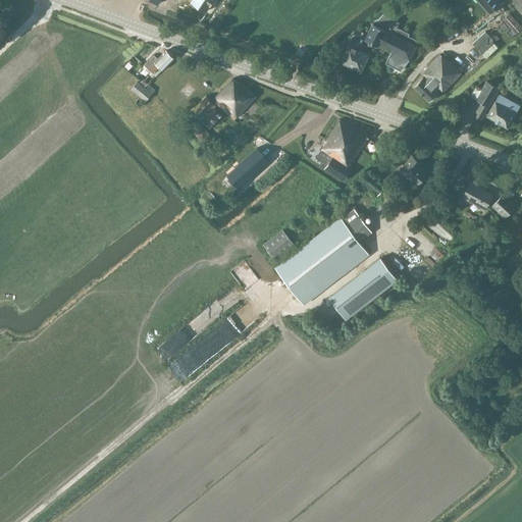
[(192,0),(191,2),(206,11),(213,0),(192,0)]
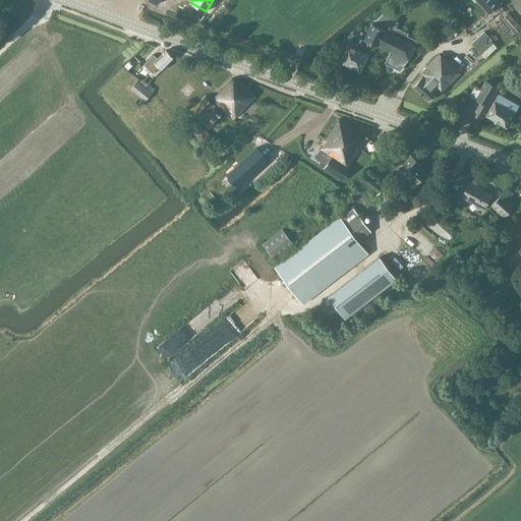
[(474,0),(488,14),(500,4),(496,0),(474,0)]
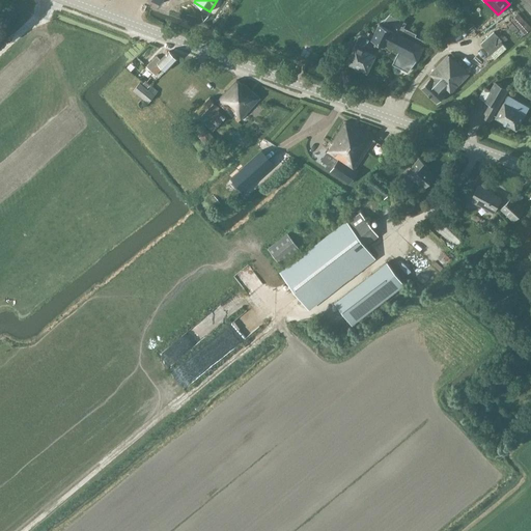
[(524,34),(530,28),(518,14),(510,21),(524,34)]
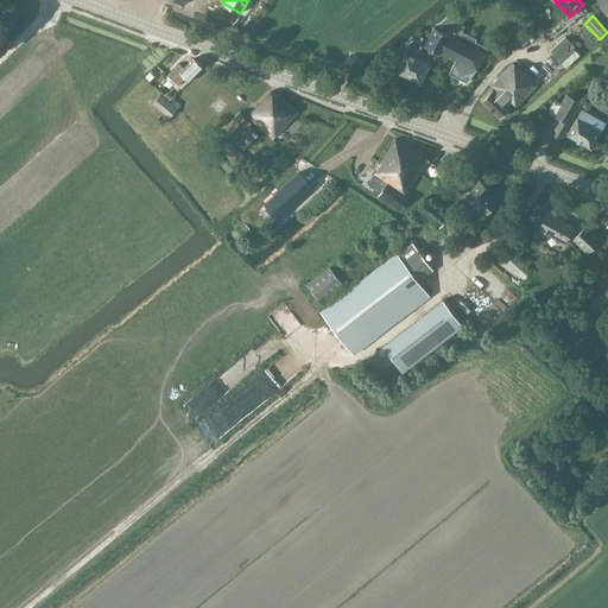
[(467,82),(477,69),(486,52),(485,52),(487,48),(475,42),(476,39),(444,23),(441,31),(435,27),(425,45),(441,54),(442,51),(456,58),(449,74),(448,77),(464,86),(467,82)]
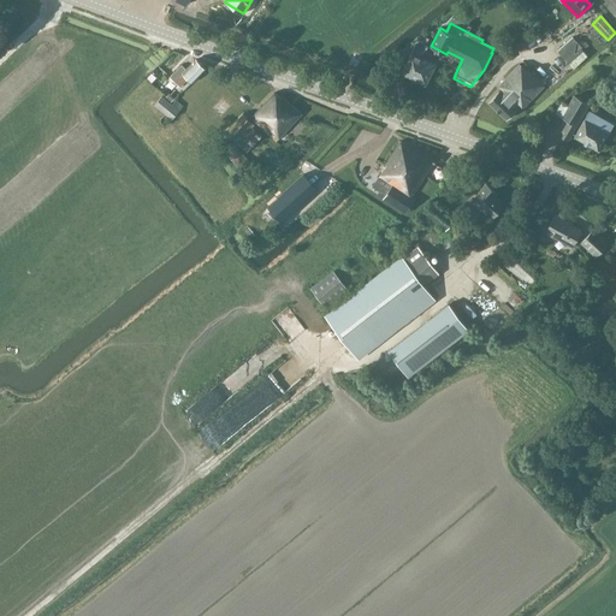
[(605,45),(588,27),(574,41),(590,58),(605,45)]
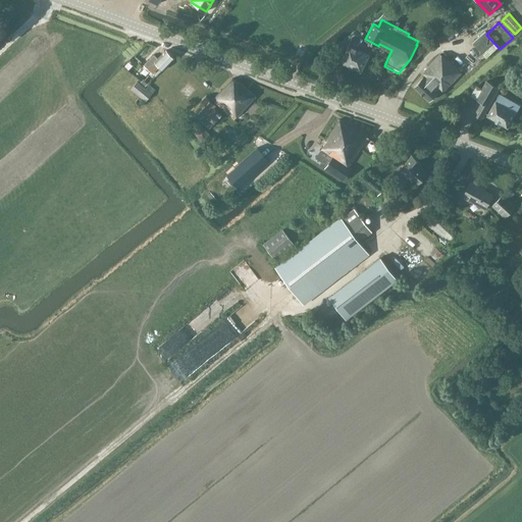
[(361,71),(369,55),(358,50),(361,44),(361,43),(363,40),(360,38),(358,42),(352,39),(341,61),(361,71)]
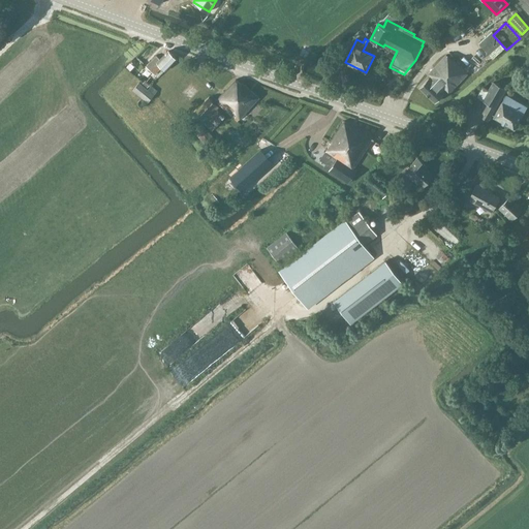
[(165,71),(177,59),(167,51),(159,59),(156,56),(145,67),(154,75),(161,67),(165,71)]
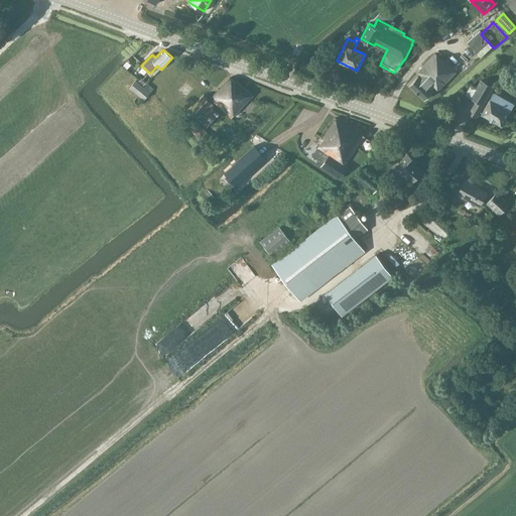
[(437,92),(457,72),(442,57),(440,59),(435,54),(417,72),(421,77),(419,79),(417,77),(409,86),(424,100),(434,89),(437,92)]
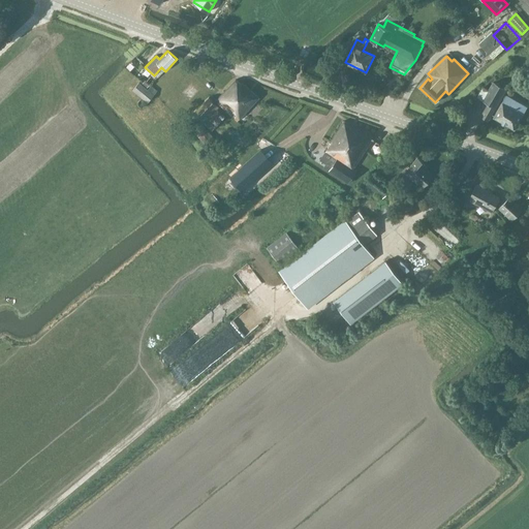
[(147,89),(150,85),(145,80),(142,84),(139,82),(132,90),(148,102),(157,91),(151,86),(148,89),(147,89)]
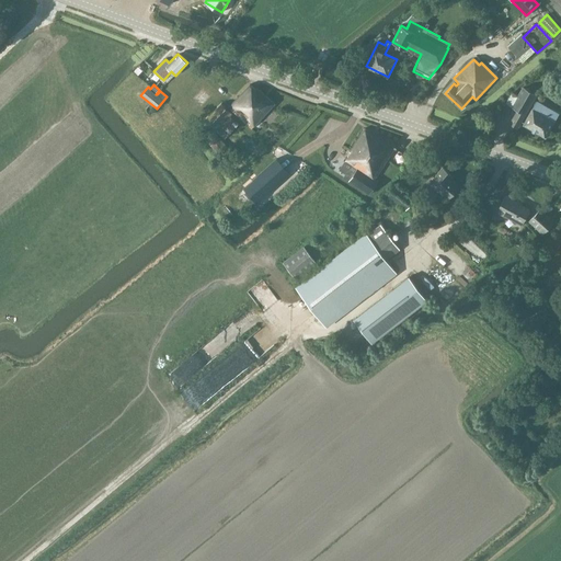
[(251,129),(275,104),(258,88),(255,89),(249,84),(228,107),(251,129)]
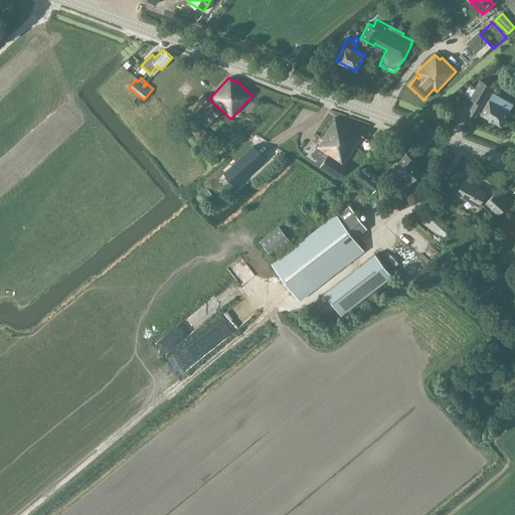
[(481,79),(470,98),(475,100),(468,113),(475,117),(493,87),(481,79)]
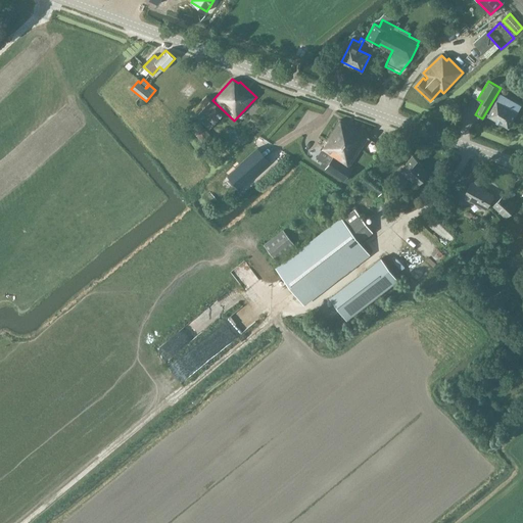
[(476,87),(472,95),(477,97),(481,90),(476,87)]
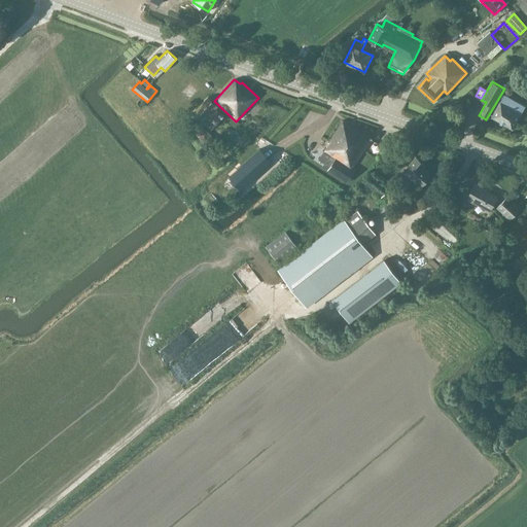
[(503,95),(491,117),(512,129),(525,106),(503,95)]
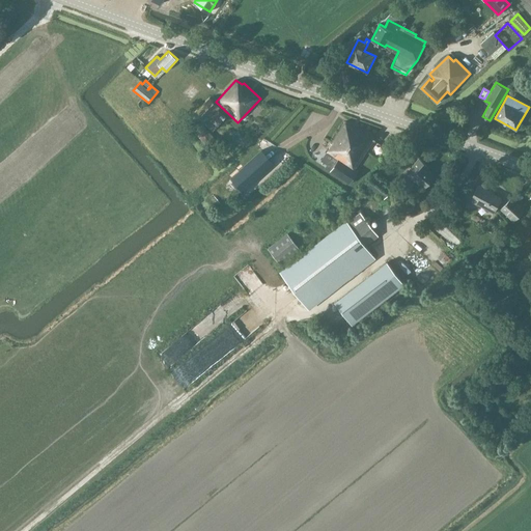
[(208,98),(195,112),(194,113),(204,123),(203,124),(213,133),(226,118),(218,110),(220,109),(208,98)]
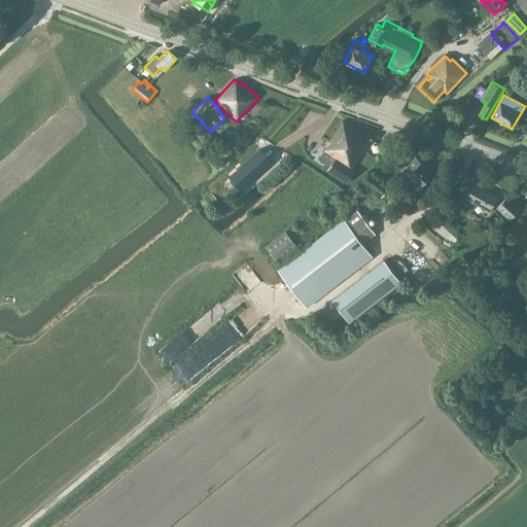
[(353,168),(373,139),(342,119),(323,148),(325,149),(323,153),(317,149),(311,160),(347,183),(355,170),(353,168)]
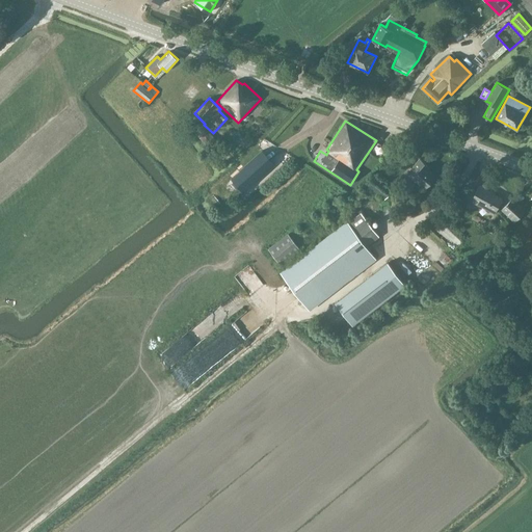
[(262,151),(231,179),(244,192),(274,164),(262,151)]
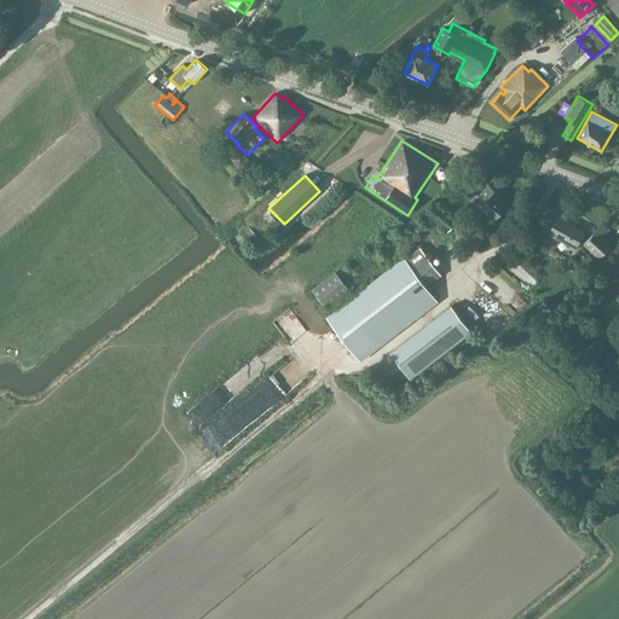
[(473,197),(481,185),(473,179),(464,191),(473,197)]
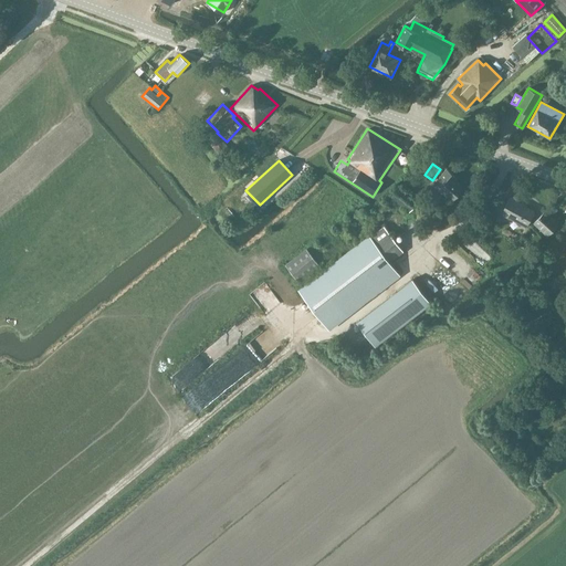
[(464,187),(451,176),(453,175),(446,168),(432,186),(452,202),(464,187)]
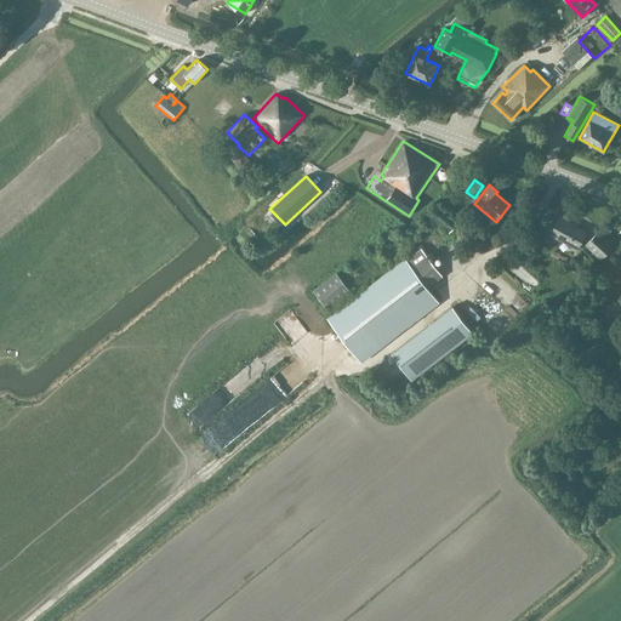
[(449,233),(459,222),(438,205),(429,217),(449,233)]
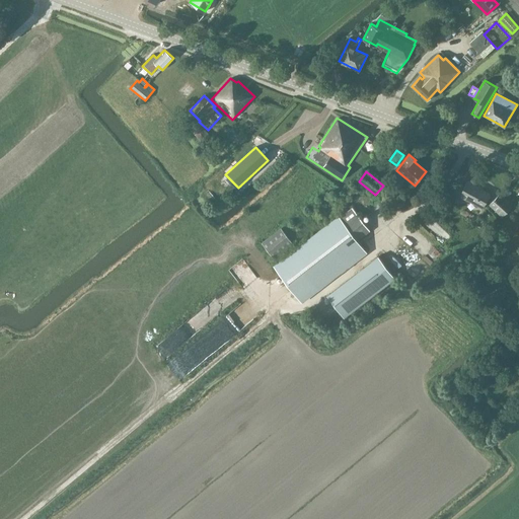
[(483,207),(490,194),(478,188),(479,186),(468,180),(464,187),(457,182),(452,193),(459,197),(458,198),(467,202),(468,200),(483,207)]
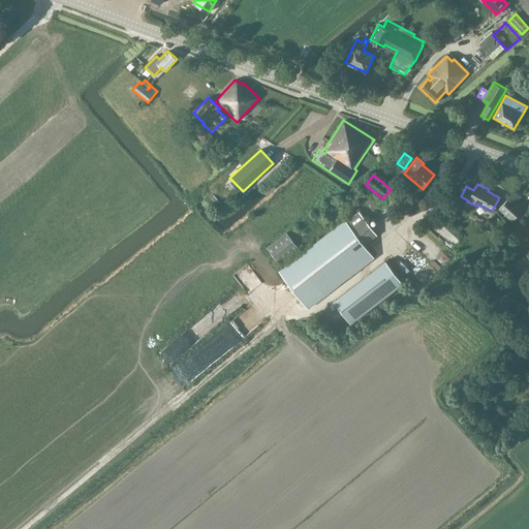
[(498,209),(507,217),(511,221),(523,210),(509,196),(498,209)]
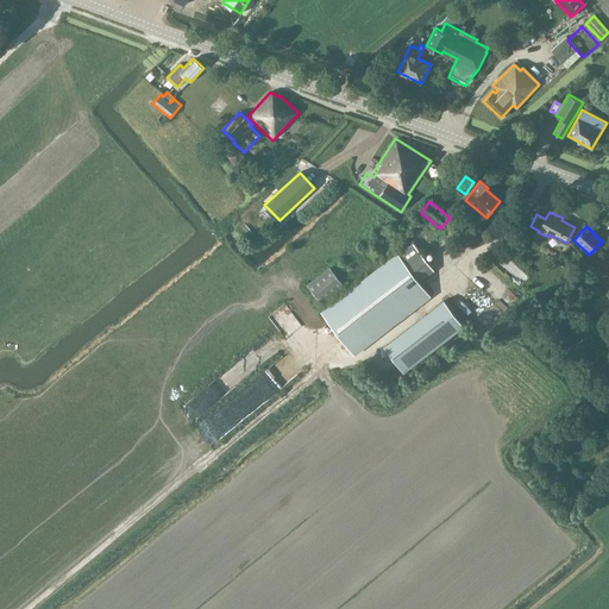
[(399,255),(321,313),(353,355),(429,295),(419,282),(434,270),(414,244),(399,255)]
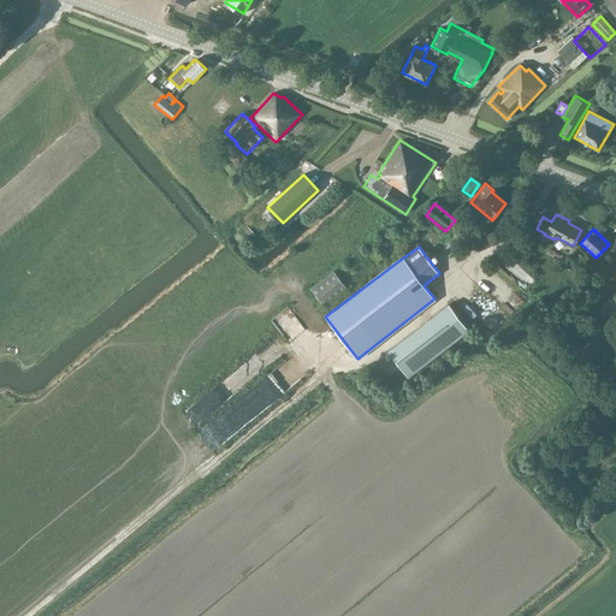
[(348,289),(335,271),(311,289),(325,307),(348,289)]
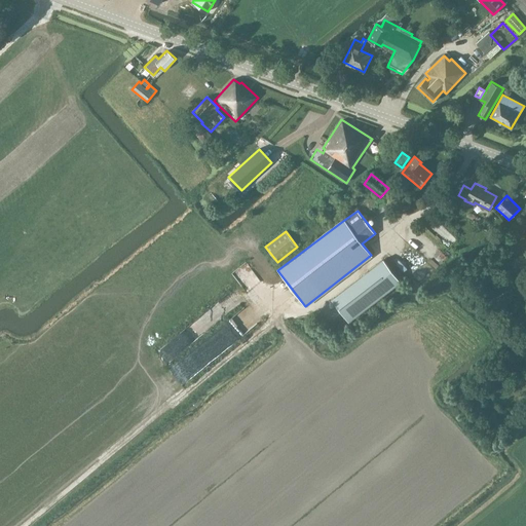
[(392,271),(382,259),(367,270),(331,299),(346,320),(398,279),(392,271)]
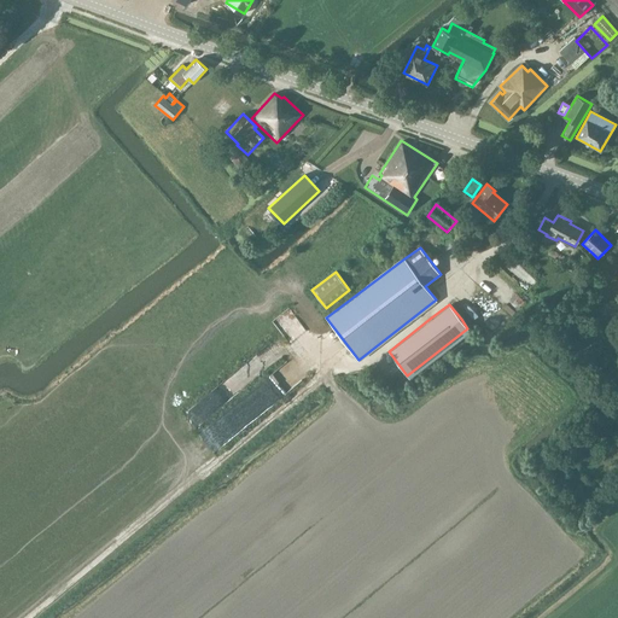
[(186,414),(197,423),(207,410),(196,402),(186,414)]
